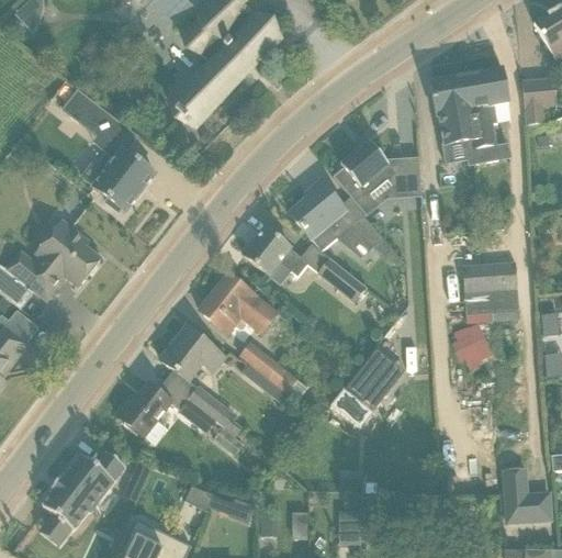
[(26,0),(14,12),(33,32),(35,28),(37,24),(40,20),(41,15),(42,10),(42,6),(43,1),(43,0),(26,0)]
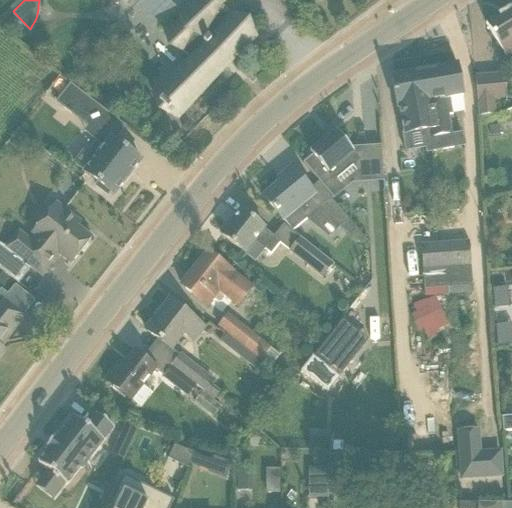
[(192,0),(180,13),(199,31),(184,47),(192,56),(155,95),(160,100),(158,101),(167,110),(168,108),(174,113),(252,33),(233,14),(233,15),(217,0),(192,0)]
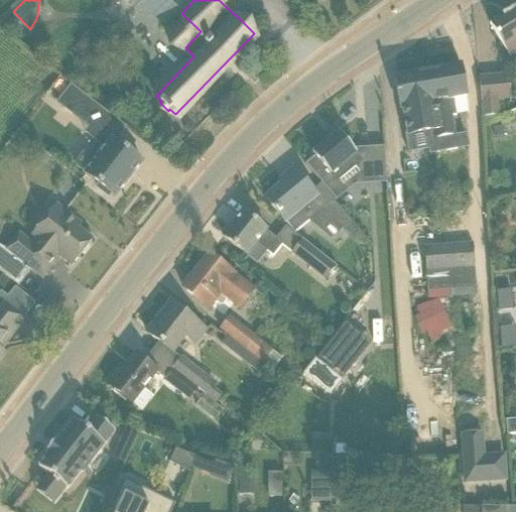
[(515,51),(515,3),(489,20),(510,55),(515,51)]
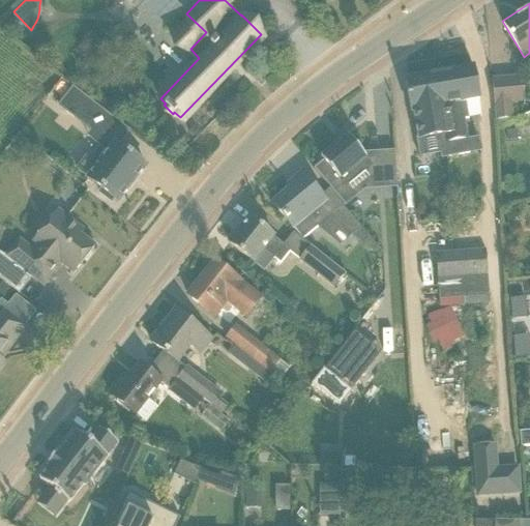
[(472,63),(438,69),(445,103),(448,103),(457,151),(469,149),(467,136),(464,116),(469,115),(466,97),(477,95),(478,95),(476,84),(472,63)]
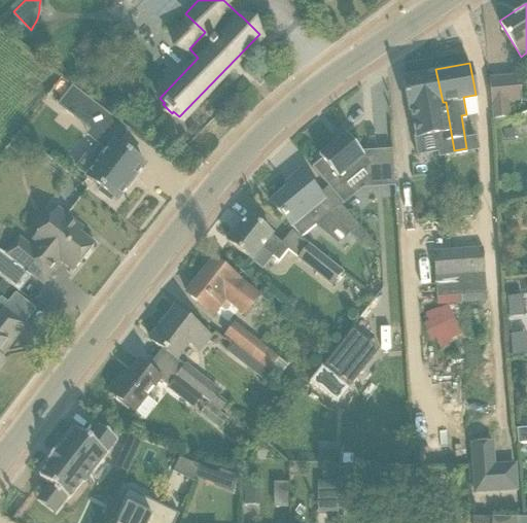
[(446,152),(454,150),(446,102),(443,102),(436,70),(435,69),(402,75),(409,108),(411,107),(416,136),(442,131),(446,152)]
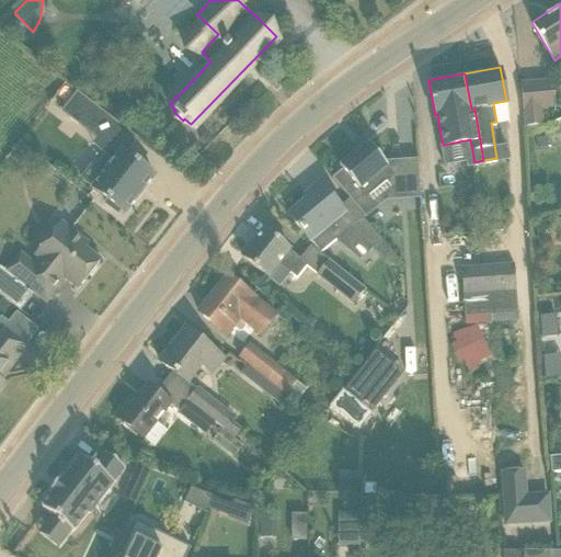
[(544,123),(544,108),(541,78),(523,79),(525,124),(544,123)]
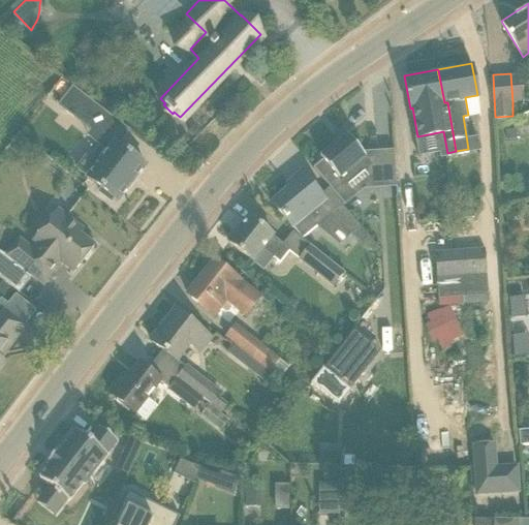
[(98,132),(112,115),(72,85),(59,102),(98,132)]
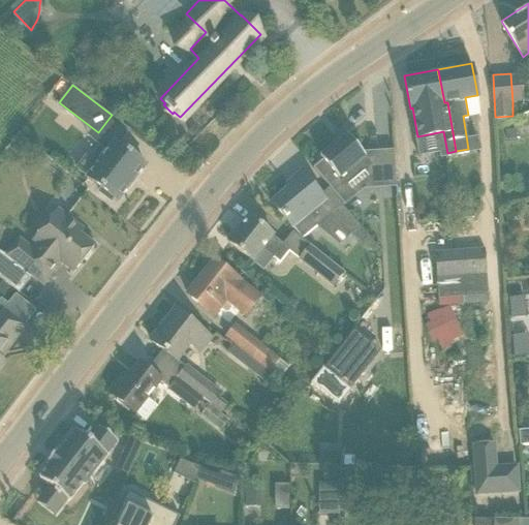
[(322,157),(313,164),(342,202),(354,192),(346,182),(362,168),(370,179),(378,173),(376,148),(360,149),(346,131),(319,153),(322,157)]
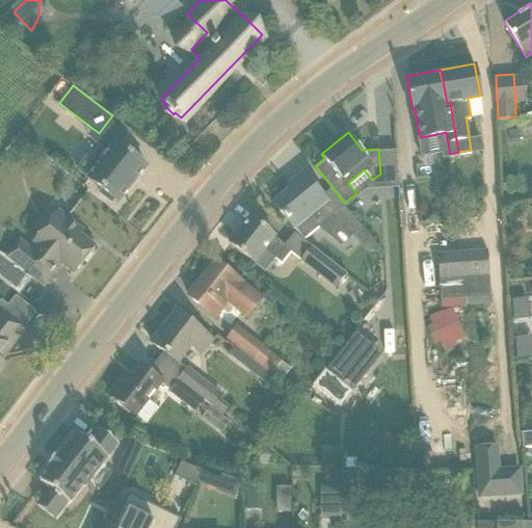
[(115,139),(115,140),(108,134),(92,155),(88,151),(77,166),(88,175),(86,177),(87,177),(88,177),(102,187),(99,190),(111,200),(113,196),(116,199),(116,200),(117,201),(145,163),(144,162),(144,163),(116,140),(115,139)]
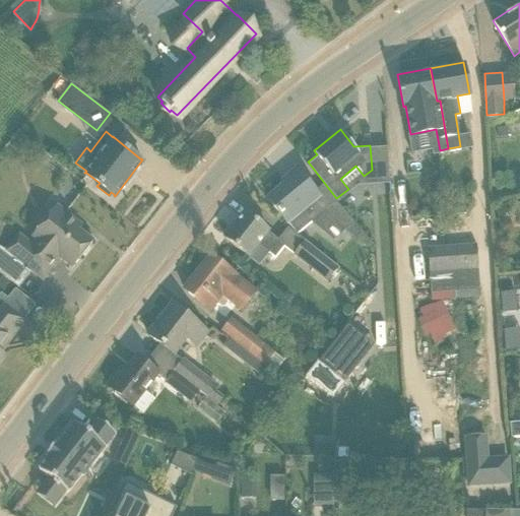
[(286,181),(267,196),(286,219),(287,219),(298,231),(311,219),(325,207),(316,196),(318,194),(314,188),(296,167),(283,177),(286,181)]
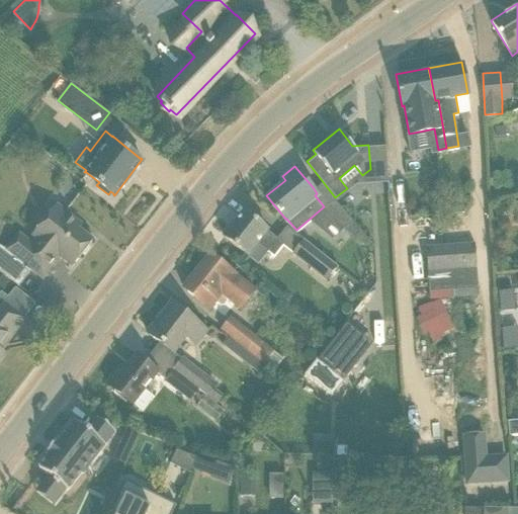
[(334,197),(324,206),(342,228),(343,227),(361,242),(367,237),(352,219),(353,219),(334,197)]
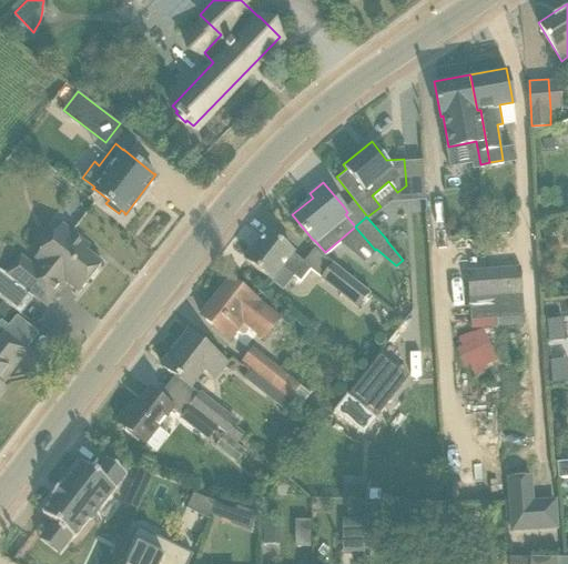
[(88,243),(70,229),(61,222),(32,259),(20,250),(4,271),(29,290),(47,303),(64,280),(78,290),(101,261),(84,248),(88,243)]
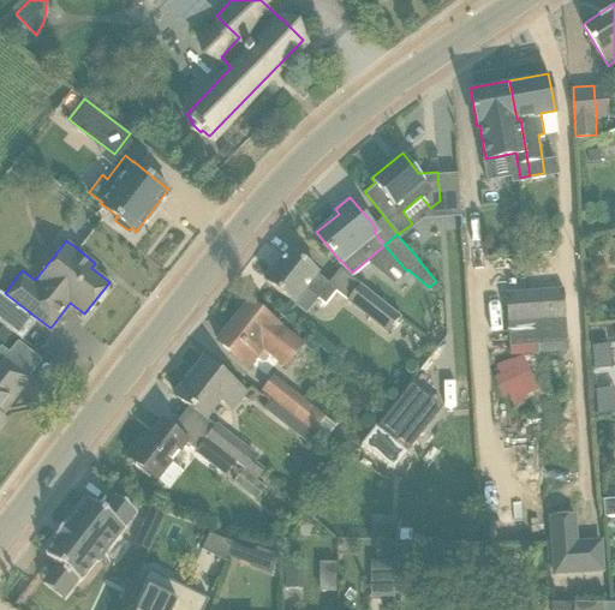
[(336,286),(308,263),(288,247),(266,279),(294,301),(306,286),(324,300),(336,286)]
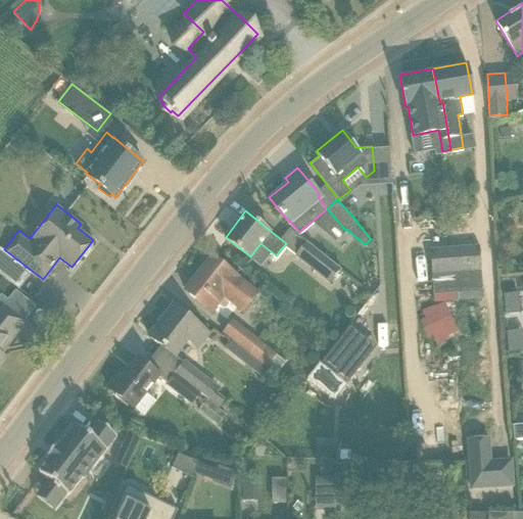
[(330,281),(341,267),(305,238),(294,252),(330,281)]
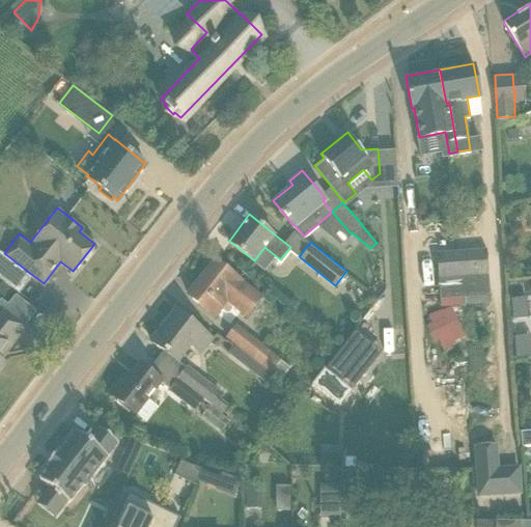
[(490,302),(490,288),(486,247),(438,250),(442,305),(490,302)]
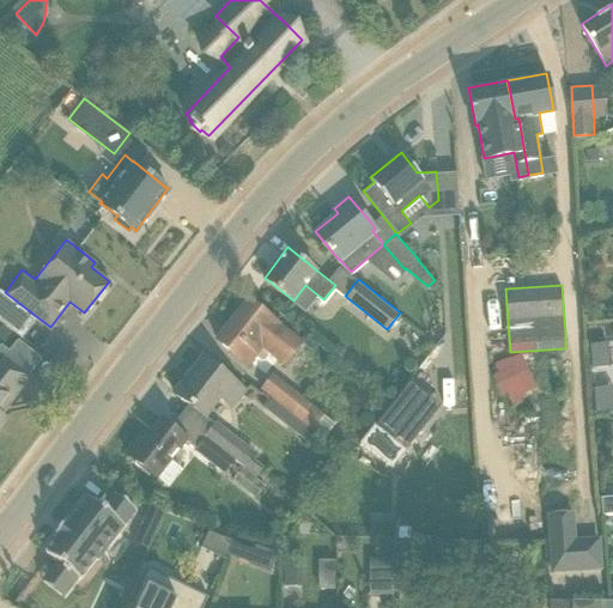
[(228,324),(217,338),(235,352),(247,362),(249,359),(265,371),(277,356),(284,362),(301,340),(267,312),(248,298),(246,301),(248,303),(230,326),(228,324)]
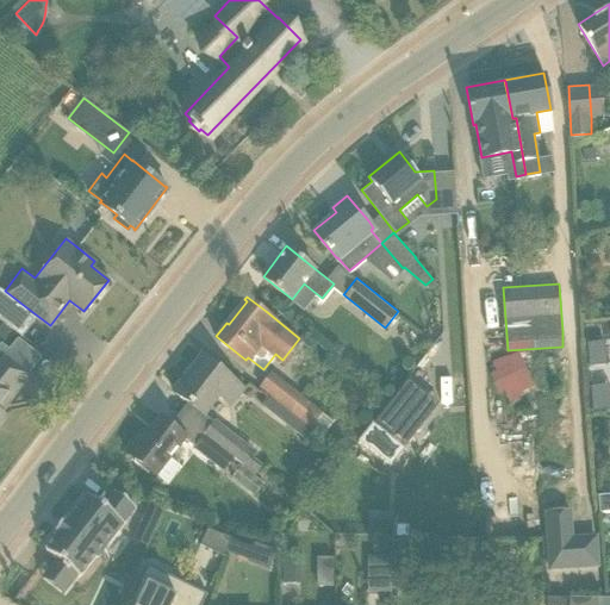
[(29,372),(10,357),(0,349),(0,417),(5,412),(0,409),(0,400),(6,392),(10,395),(29,372)]
